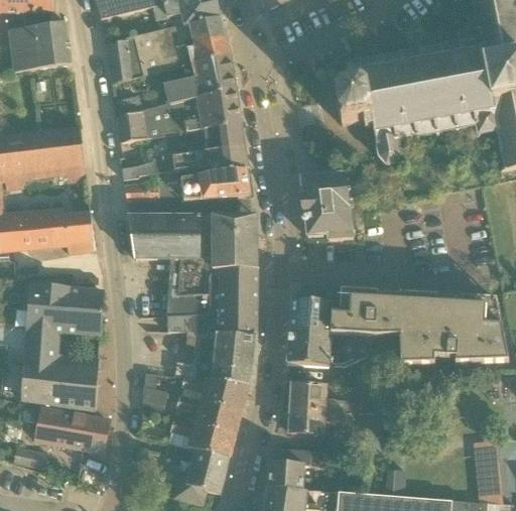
[(0,0),(0,9),(22,10),(24,26),(8,28),(13,71),(73,64),(68,21),(53,22),(52,10),(53,10),(52,0),(0,0)]
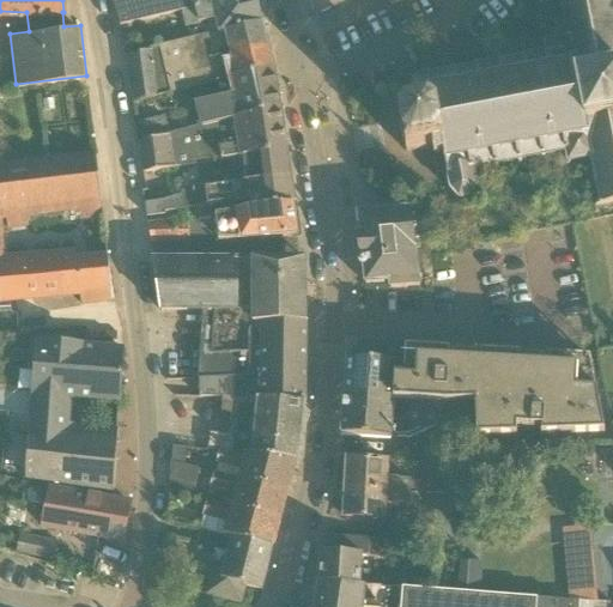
[(115,0),(121,22),(183,6),(207,0),(115,0)]
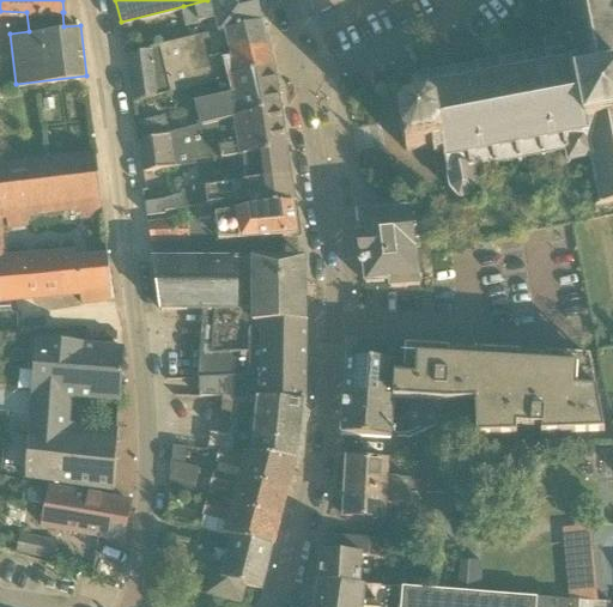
[(263,19),(258,0),(207,0),(183,6),(187,20),(217,14),(222,28),(222,30),(263,19)]
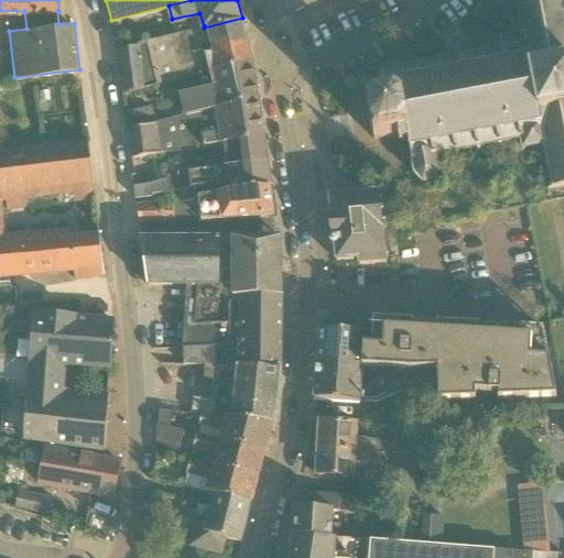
[(286,0),(291,10),(312,0),(361,0),(361,1),(364,0),(286,0)]
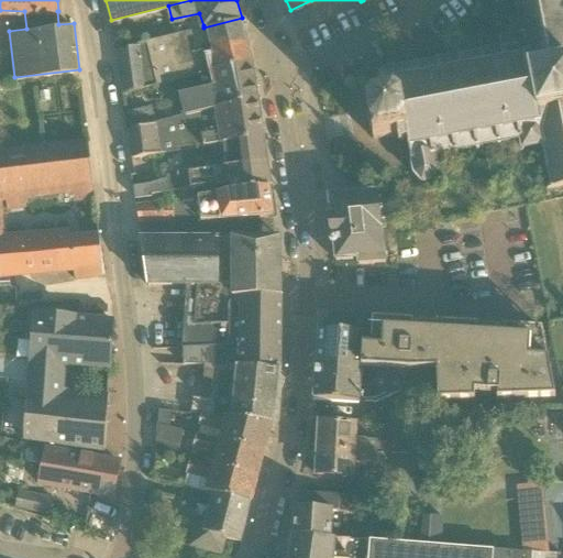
[(562,9),(562,3),(562,0),(516,0),(518,9),(512,9),(514,13),(517,32),(504,34),(499,32),(497,34),(501,37),(501,41),(483,44),(479,44),(481,50),(462,53),(461,47),(457,48),(459,54),(440,57),(439,52),(435,53),(437,57),(419,62),(418,56),(414,56),(415,62),(397,65),(396,61),(393,61),(394,66),(376,69),(381,97),(366,100),(373,135),(397,130),(399,139),(407,138),(410,156),(411,156),(414,170),(422,178),(433,176),(438,165),(435,152),(454,148),(455,153),(459,152),(457,148),(476,144),(477,149),(481,149),(479,143),(497,140),(498,144),(503,144),(501,143),(521,140),(521,142),(518,146),(521,149),(525,144),(539,142),(542,161),(542,164),(548,163),(551,181),(545,182),(547,185),(562,182),(562,9)]
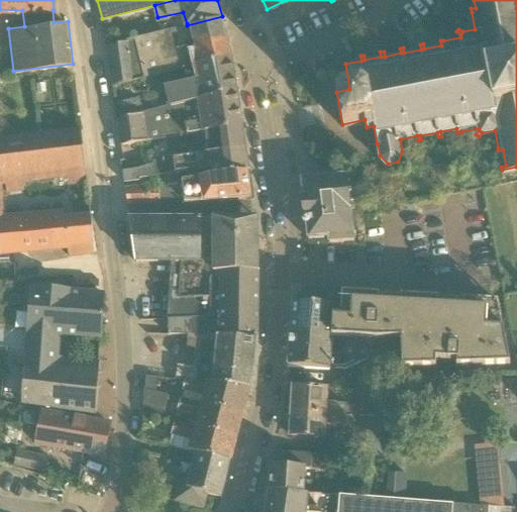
[(175,68),(231,56),(222,16),(187,25),(187,23),(108,43),(113,82),(151,73),(175,68)]
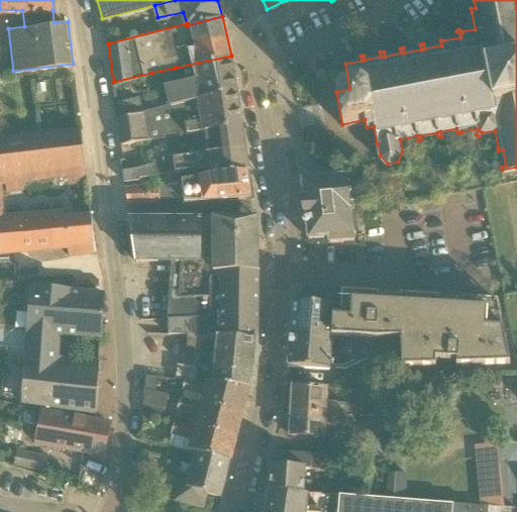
[(169,105),(237,89),(231,56),(175,68),(179,82),(164,85),(168,103),(169,105)]
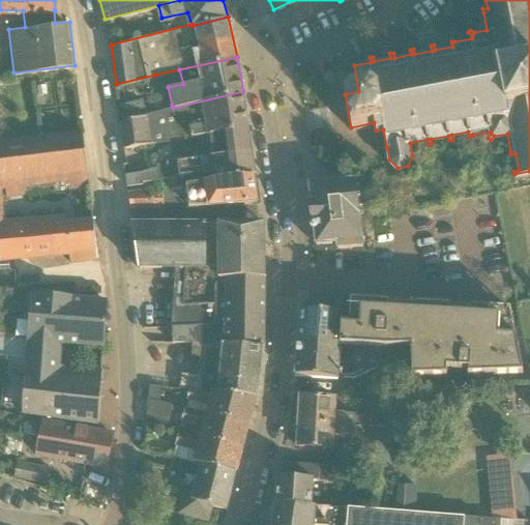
[(201,134),(248,126),(243,91),(173,108),(172,106),(147,112),(120,119),(124,146),(201,134)]
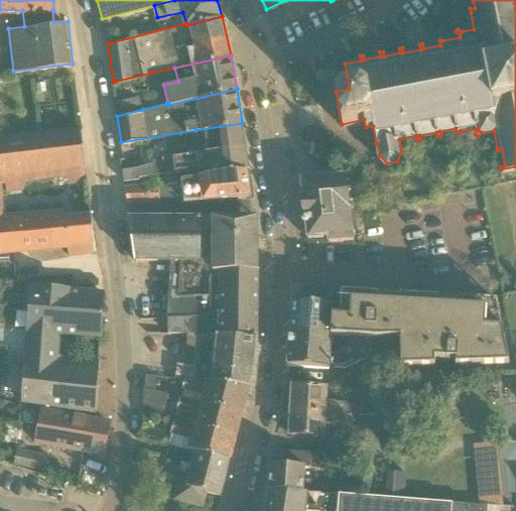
[(117,116),(143,109),(139,94),(115,100),(117,116)]
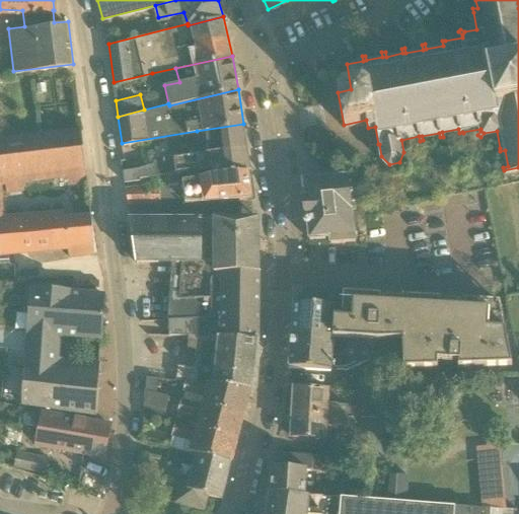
[(186,155),(246,146),(243,124),(197,131),(198,141),(183,143),(186,155)]
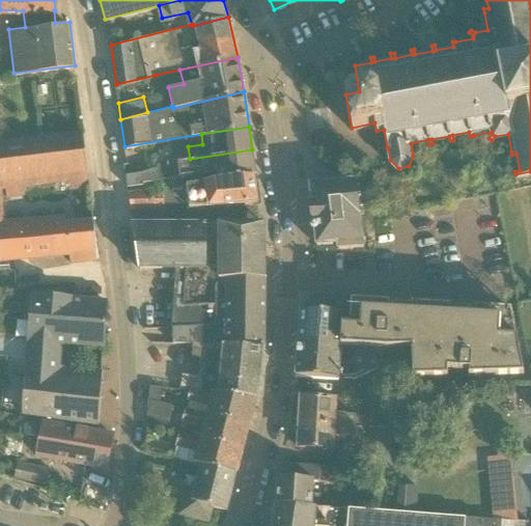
[(89,172),(88,171),(83,131),(0,139),(0,256),(70,250),(71,258),(99,255),(94,219),(93,219),(66,220),(66,214),(5,219),(4,187),(5,187),(6,193),(25,191),(25,185),(24,180),(70,174),(87,172),(89,172)]
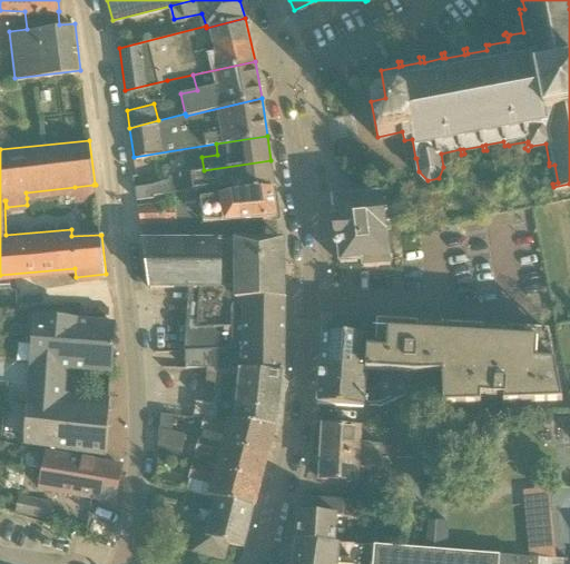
[(274,187),(274,186),(271,160),(204,170),(169,176),(170,179),(135,185),(137,197),(155,195),(155,193),(213,185),(214,194),(185,197),(185,196),(138,204),(141,221),(176,220),(176,217),(203,213),(204,219),(225,219),(276,215),(273,187),(274,187)]
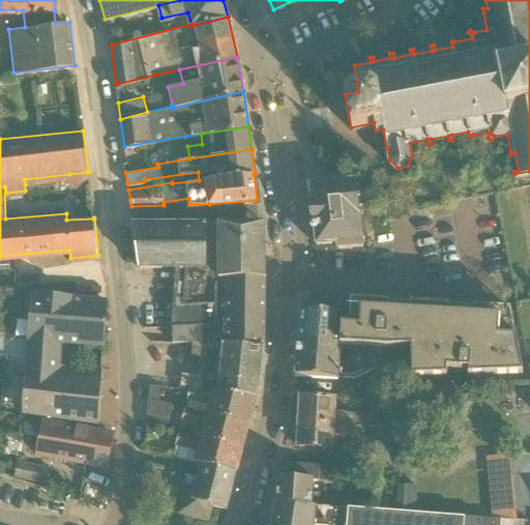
[(352,243),(355,243),(363,242),(362,238),(371,237),(374,233),(375,233),(367,175),(311,181),(312,198),(310,198),(312,220),(311,221),(311,222),(310,224),(311,225),(311,226),(312,227),(314,228),(315,227),(317,241),(337,240),(337,245),(350,244),(352,244),(352,243)]
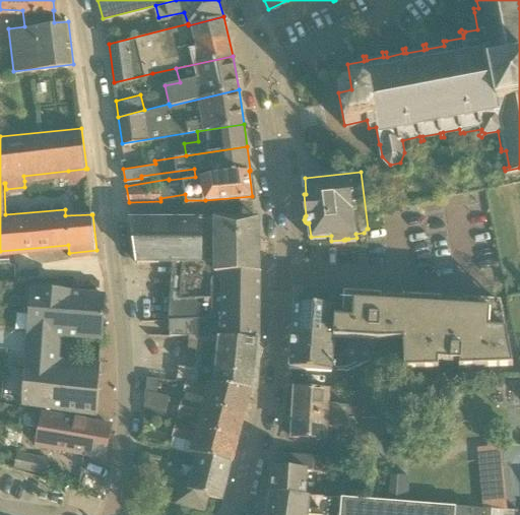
[(519,203),(518,204),(506,206),(510,226),(519,223),(519,203)]
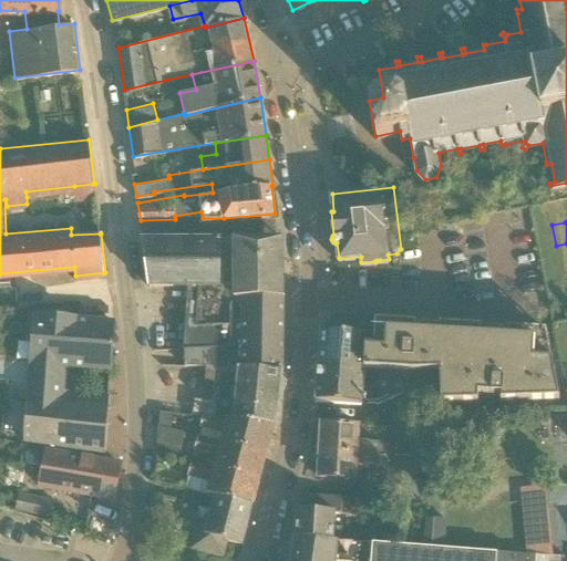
[(188,283),(184,346),(230,342),(234,292),(284,292),(284,235),(241,236),(143,237),(150,283),(188,283)]
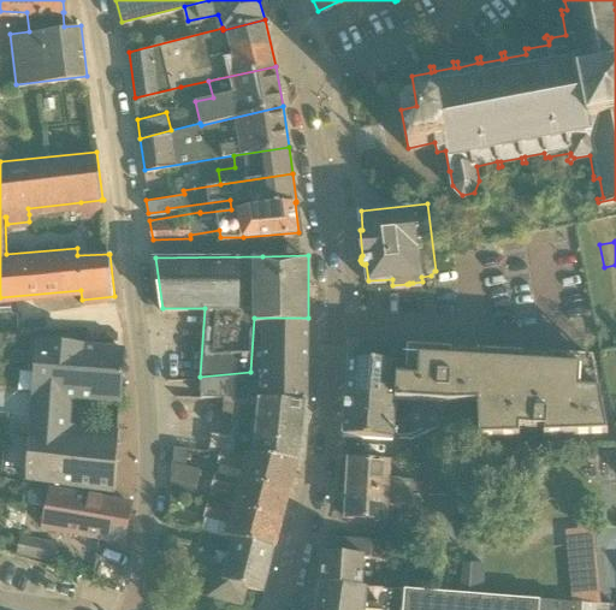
[(224,395),(306,401),(307,401),(307,400),(308,318),(254,318),(250,372),(200,377),(201,395),(224,395)]
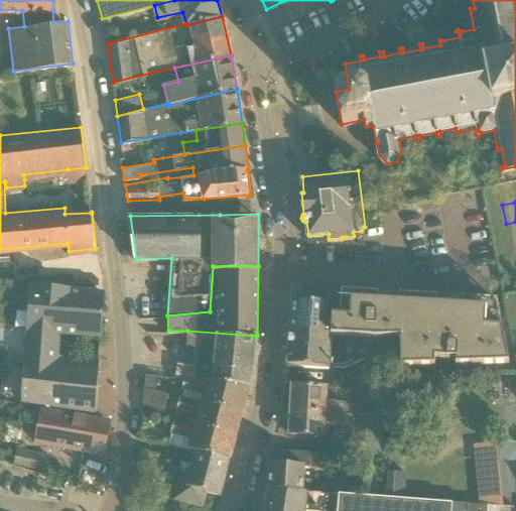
[(67,311),(69,288),(31,286),(26,344),(40,345),(48,346),(50,322),(53,322),(53,310),(67,311)]
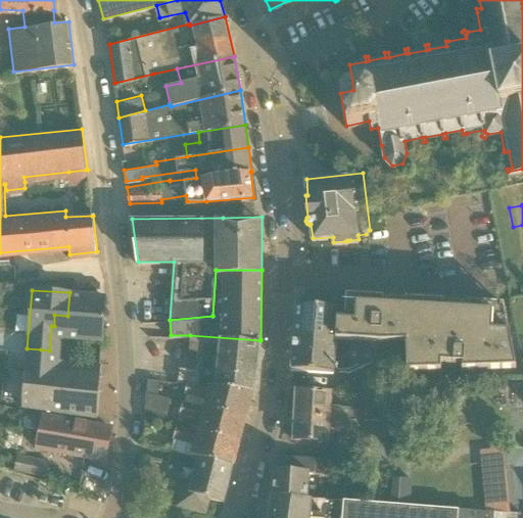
[(102,338),(105,294),(69,292),(67,316),(54,315),(54,326),(51,326),(49,350),(41,349),(40,368),(100,372),(101,360),(56,358),(58,336),(102,338)]
